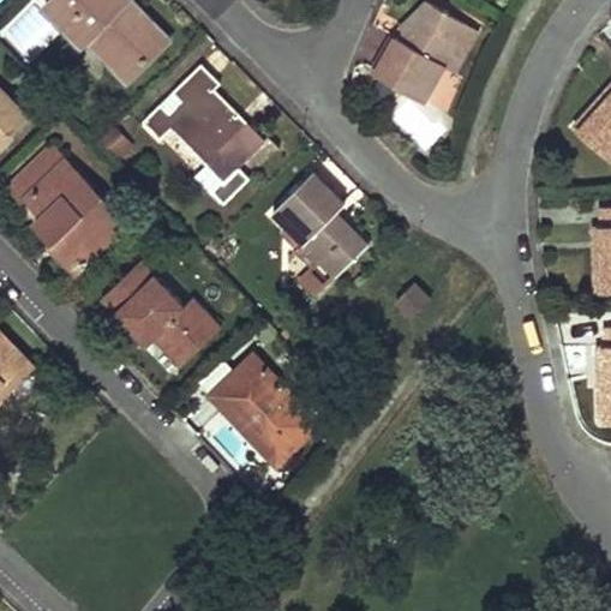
[(45,0),(79,34),(84,29),(94,39),(96,37),(129,69),(165,33),(131,0),(45,0)]
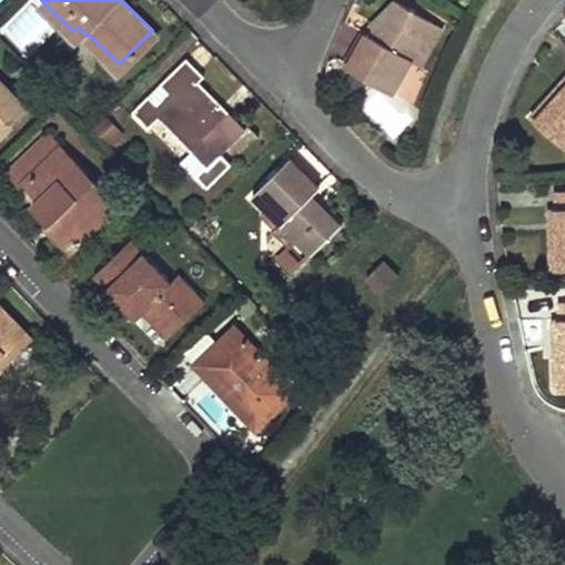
[(443,30),(389,0),(386,0),(347,69),(393,94),(413,61),(423,67),(443,30)]
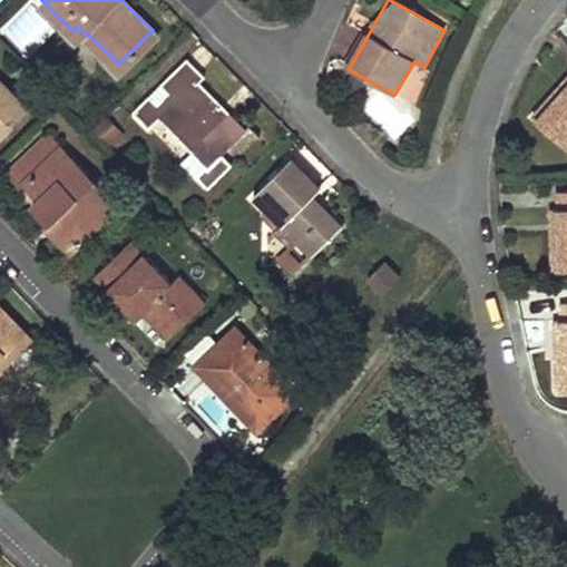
[(203,76),(185,59),(159,85),(168,93),(156,104),(148,97),(133,113),(148,127),(156,119),(205,167),(197,175),(208,186),(231,164),(221,154),(245,128),(197,81),(203,76)]
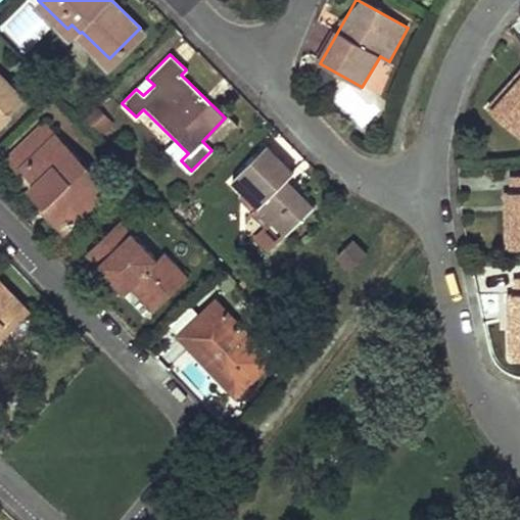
[(519,71),(485,110),(518,139),(519,136),(519,71)]
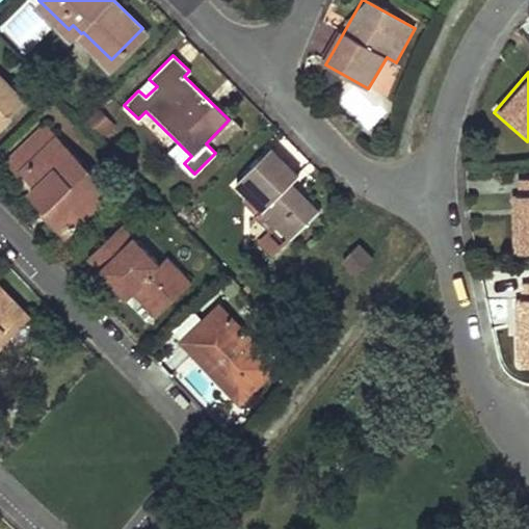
[(0,125),(16,109),(0,94),(6,88),(0,82),(0,125)]
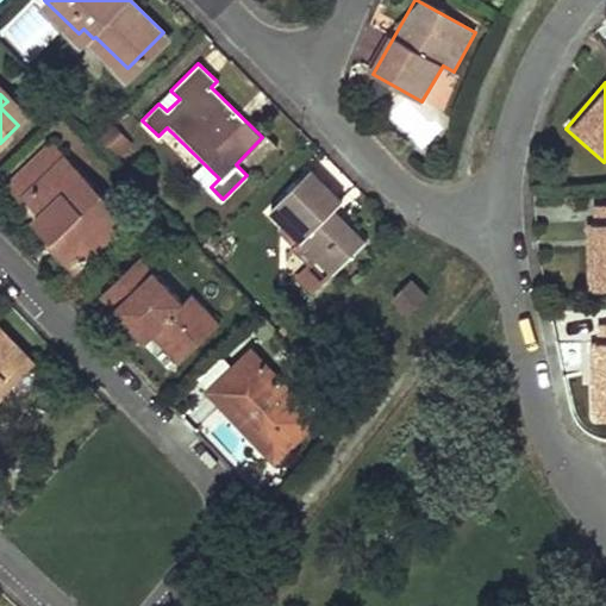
[(116,125),(97,139),(113,161),(132,147),(116,125)]
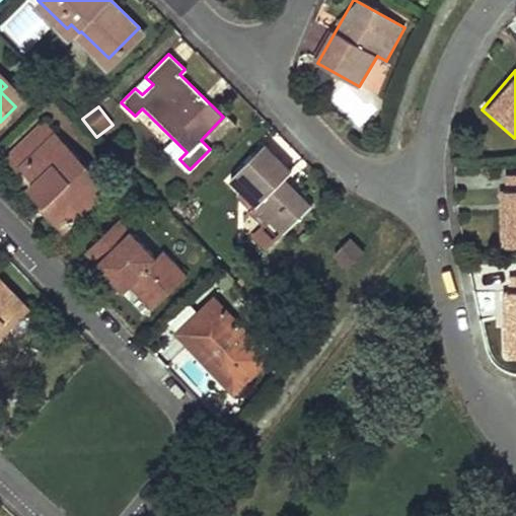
[(224,118),(203,140),(211,147),(232,125),(224,118)]
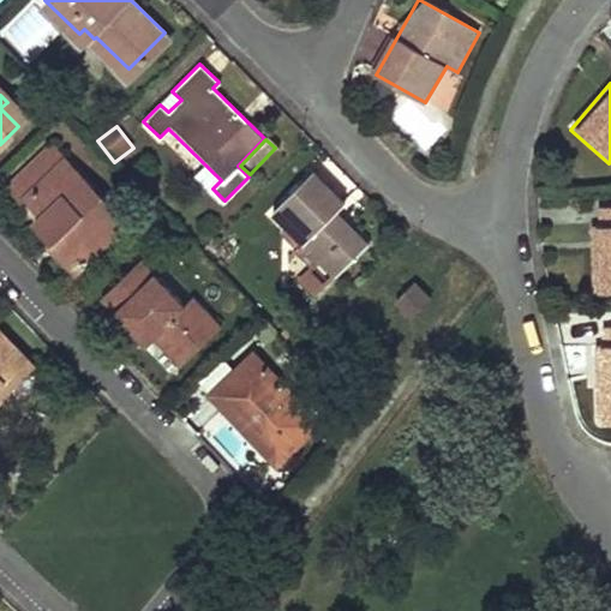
[(118,213),(49,143),(6,185),(19,198),(24,195),(41,211),(33,220),(52,240),(47,245),(73,271),(114,232),(107,223),(118,213)]
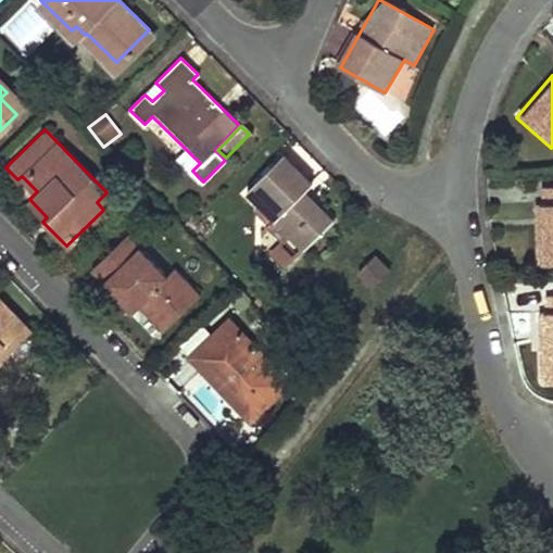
[(309,185),(281,159),(246,193),(302,249),(329,221),(301,192),(309,185)]
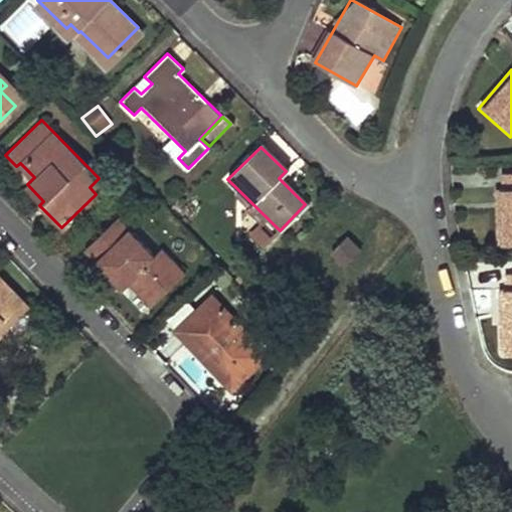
[(511,174),(500,175),(500,191),(494,192),(495,245),(511,244),(511,174)]
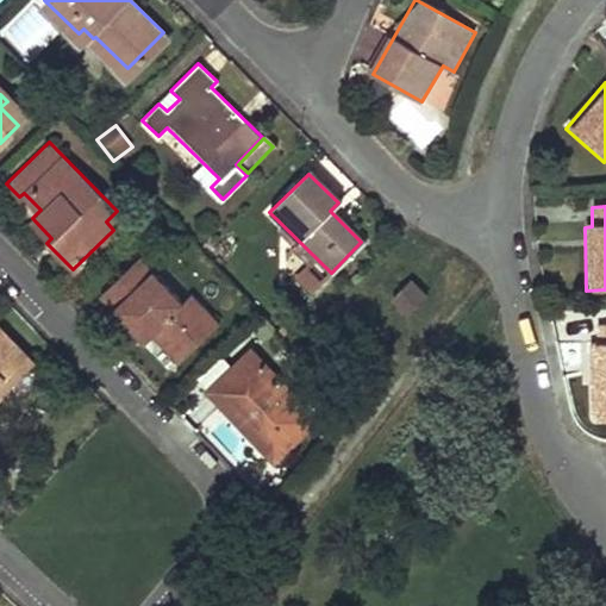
[(180,360),(219,322),(191,291),(182,298),(141,255),(100,293),(139,333),(147,325),(180,360)]
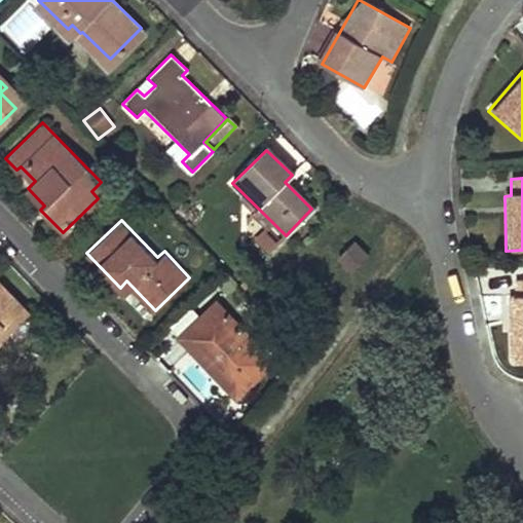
[(369,258),(352,244),(338,260),(355,274),(369,258)]
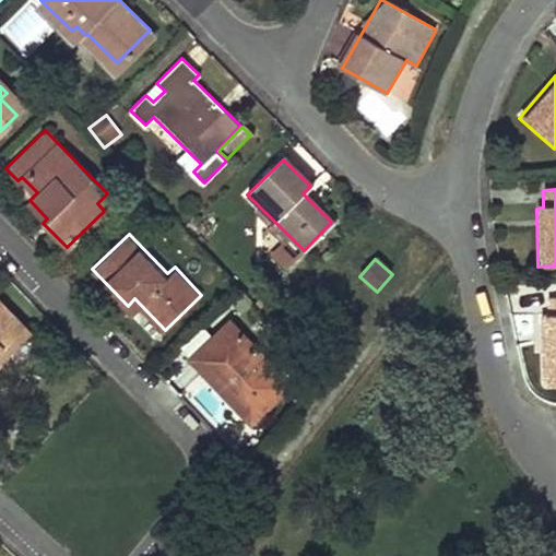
[(555,299),(547,300),(548,315),(542,316),(546,383),(555,382),(555,299)]
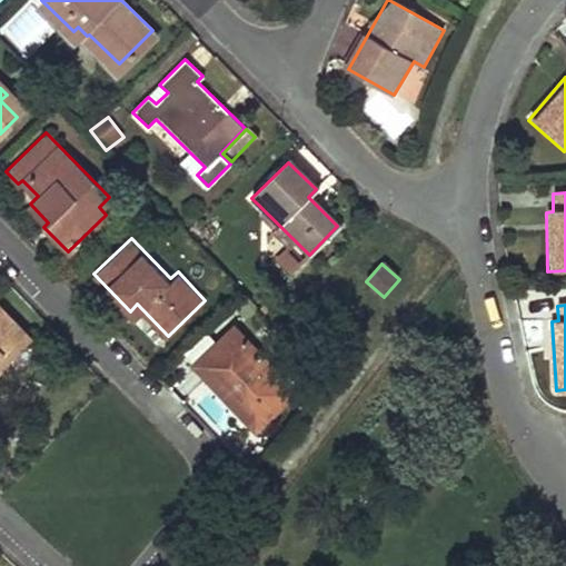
[(0,365),(27,338),(0,311),(0,365)]
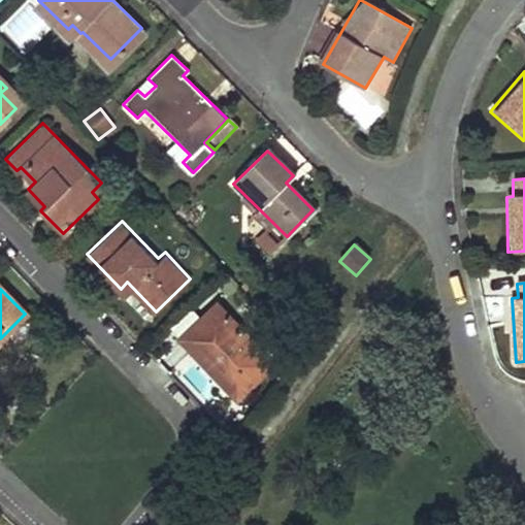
[(239,393),(274,360),(217,301),(182,335),(239,393)]
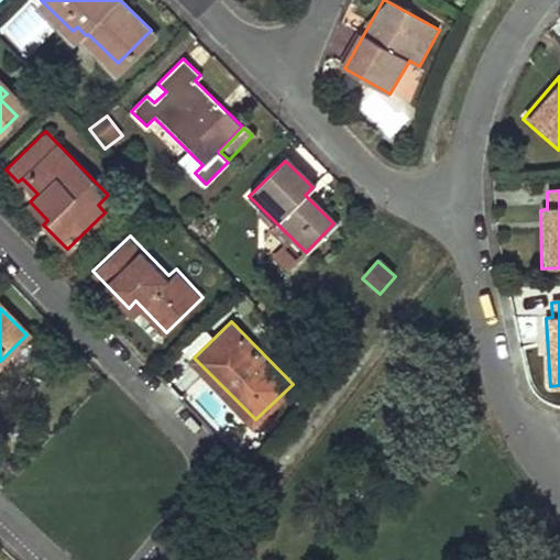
[(194,403),(216,426),(226,417),(204,394),(194,403)]
